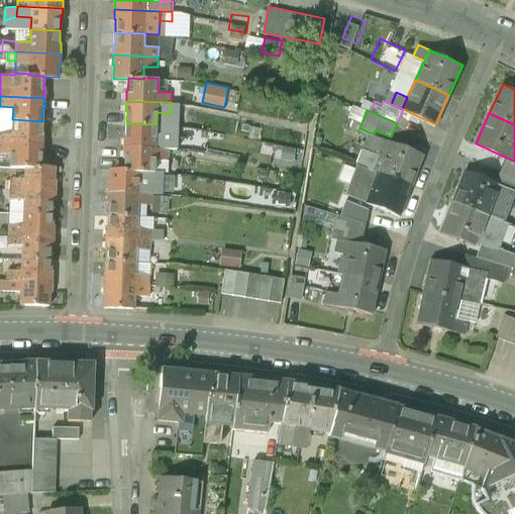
[(42,121),(12,119),(12,132),(0,131),(0,141),(42,143),(43,133),(41,133),(42,121)]
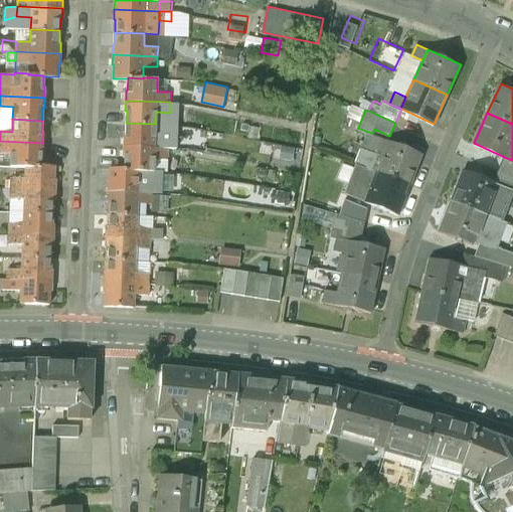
[(155,124),(126,123),(126,136),(124,136),(124,146),(169,148),(169,137),(155,137),(155,124)]
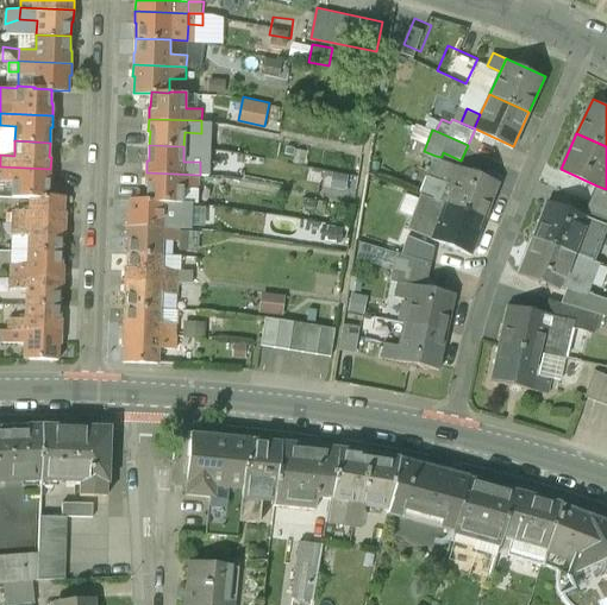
[(442,157),(436,156),(420,193),(444,202),(445,201),(454,178),(439,174),(445,159),(442,157)]
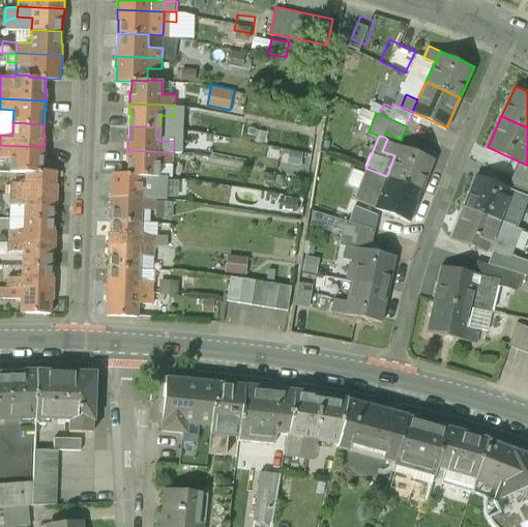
[(400,143),(387,139),(382,151),(394,155),(400,143)]
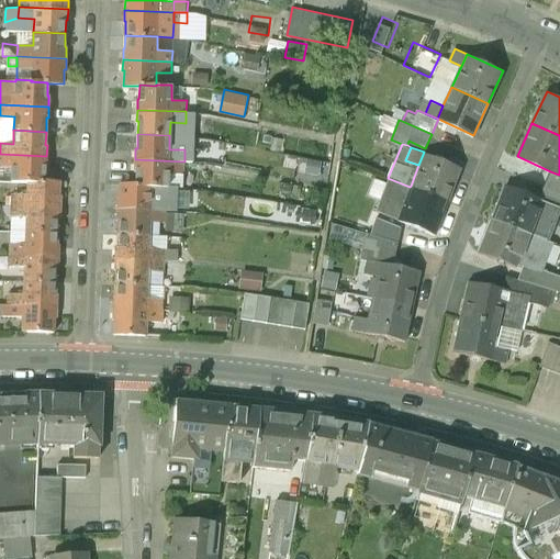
[(460,166),(424,152),(418,165),(411,186),(447,200),(460,166)]
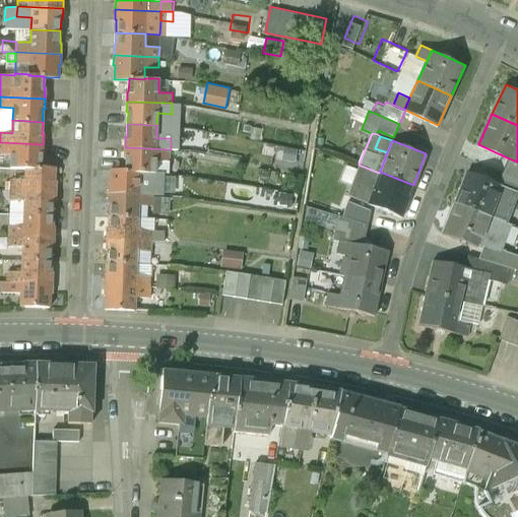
[(43,144),(0,142),(0,167),(11,167),(11,168),(25,168),(25,167),(41,168),(41,166),(42,154),(43,154),(43,144)]
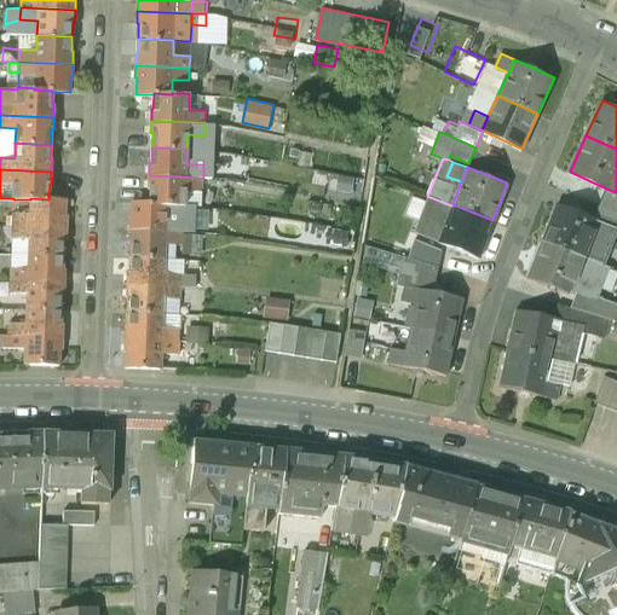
[(203,178),(149,175),(149,187),(150,187),(150,201),(150,202),(167,203),(167,204),(185,204),(185,189),(202,190),(203,178)]
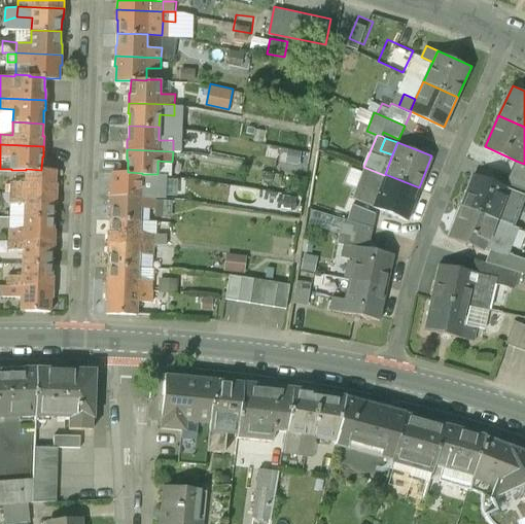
[(524,164),(516,161),(511,173),(524,179),(524,164)]
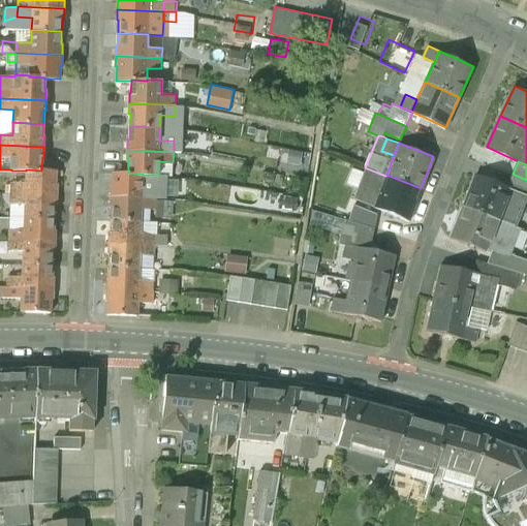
[(385,176),(365,167),(353,197),(409,219),(421,188),(386,175),(385,176)]
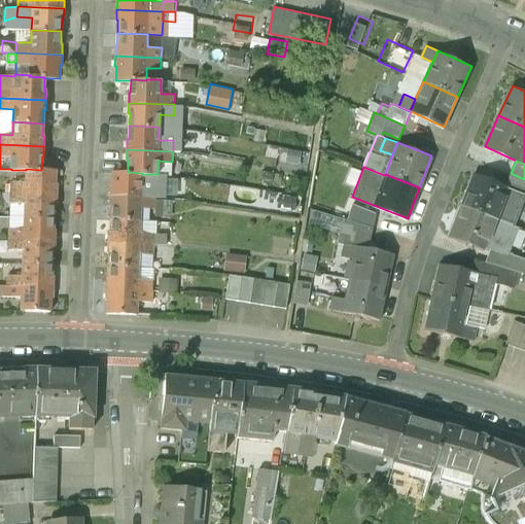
[(41,170),(26,169),(26,170),(26,181),(11,180),(11,191),(57,194),(58,183),(56,182),(57,169),(41,168),(41,170)]
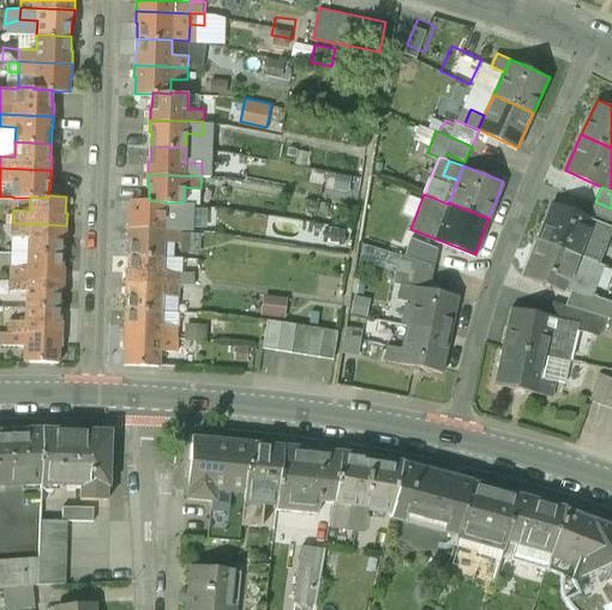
[(149,199),(131,199),(131,215),(129,215),(129,227),(181,229),(183,216),(166,216),(166,203),(166,201),(149,200),(149,199)]
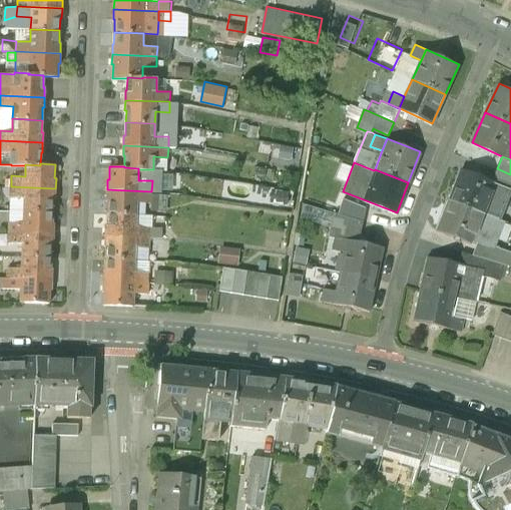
[(510,174),(497,168),(491,181),(510,188),(510,174)]
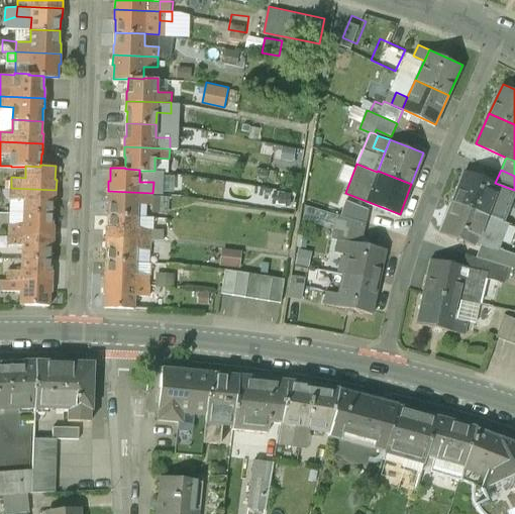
[(495,183),(464,171),(452,200),(505,220),(514,197),(514,190),(495,183)]
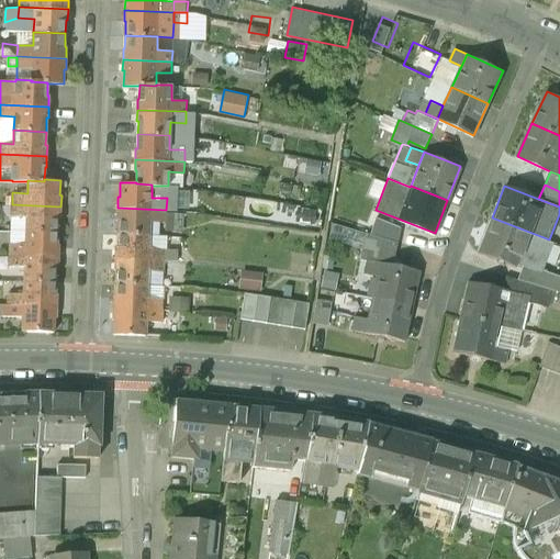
[(60,207),(12,204),(11,215),(26,216),(26,230),(58,231),(58,217),(60,217),(60,207)]
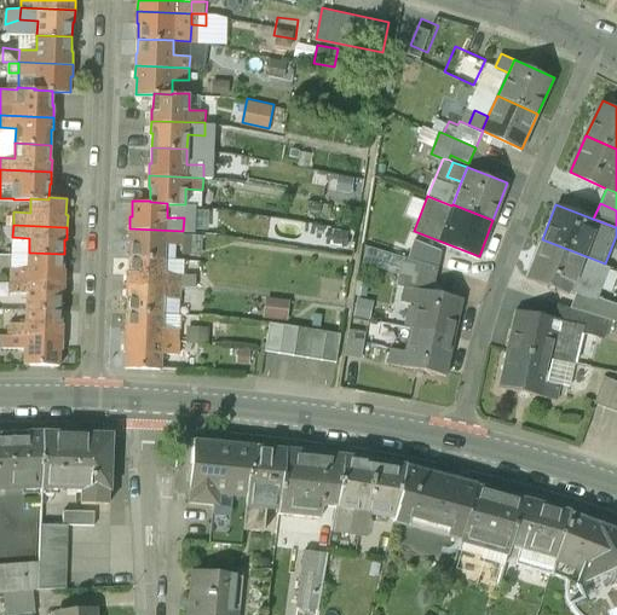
[(352,242),(353,226),(334,225),(333,239),(352,242)]
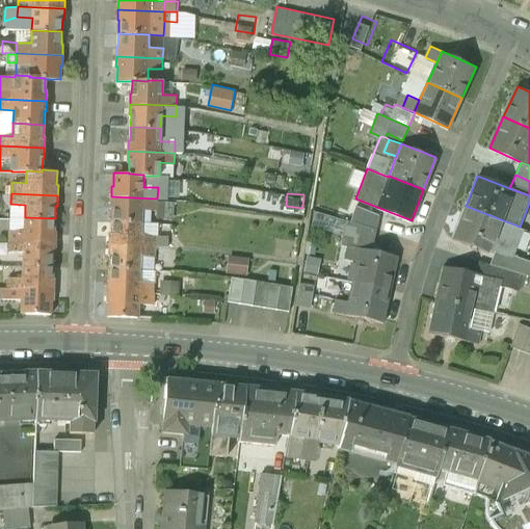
[(157,199),(111,196),(110,207),(112,207),(111,220),(142,221),(142,209),(157,209),(157,199)]
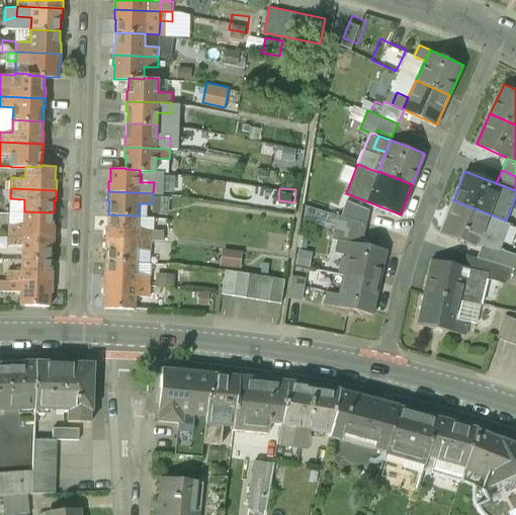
[(370,208),(346,199),(342,215),(367,223),(370,208)]
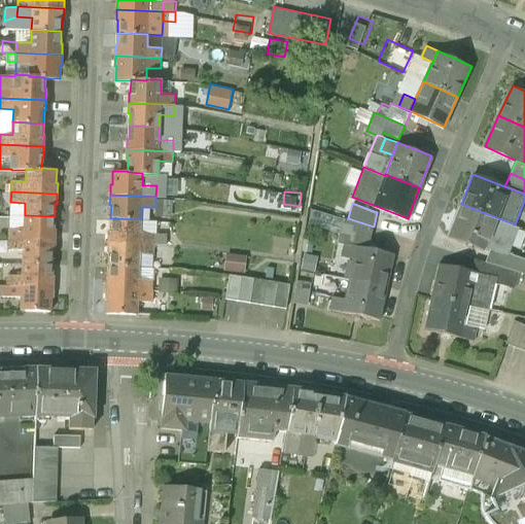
[(515,224),(461,204),(449,237),(484,250),(485,247),(490,249),(505,254),(506,252),(517,225),(515,224)]
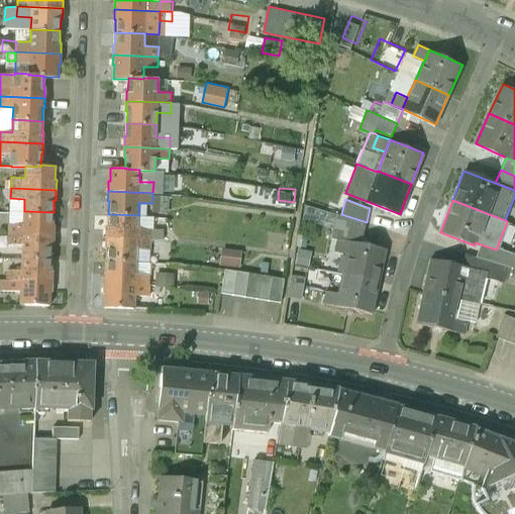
[(54,212),(24,211),(23,223),(9,223),(9,233),(55,235),(55,225),(54,225),(54,212)]
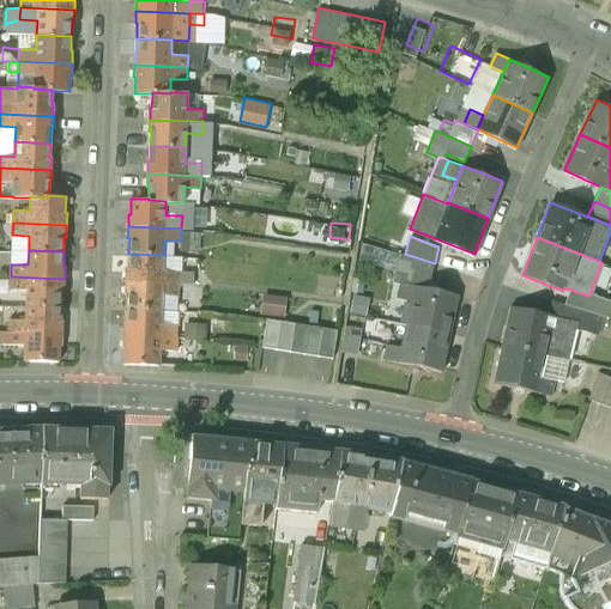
[(405,254),(400,253),(395,281),(400,282),(429,288),(435,263),(405,254)]
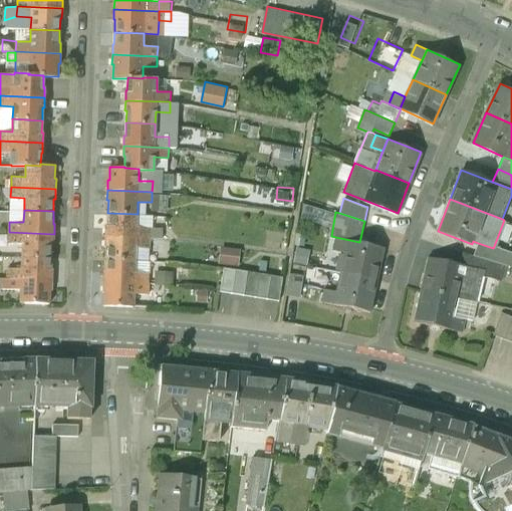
[(138,214),(107,213),(107,226),(105,226),(105,235),(151,237),(151,226),(137,226),(138,214)]
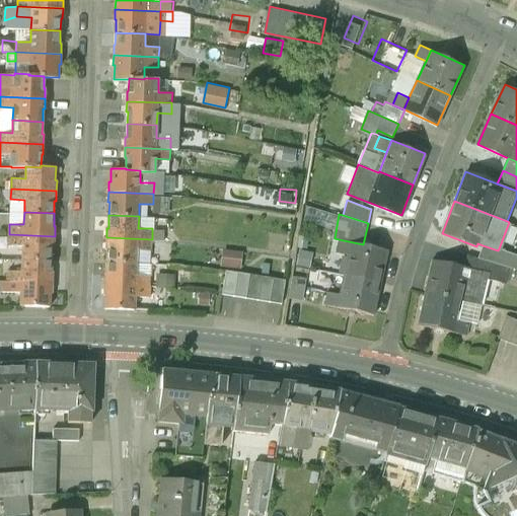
[(165,230),(153,229),(152,239),(164,240),(165,230)]
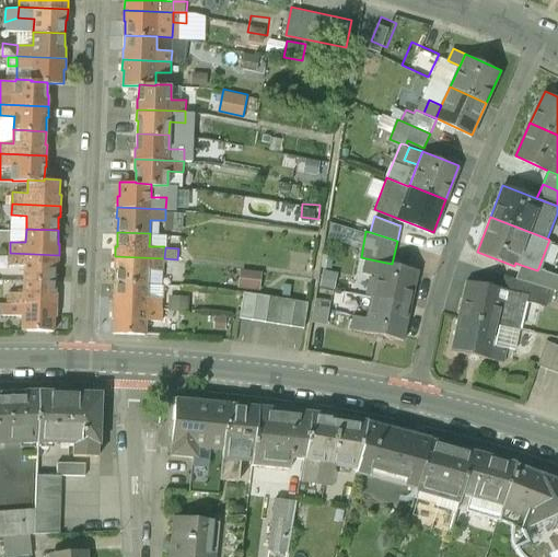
[(59,255),(10,253),(10,264),(25,265),(24,278),(56,279),(57,266),(58,266),(59,255)]
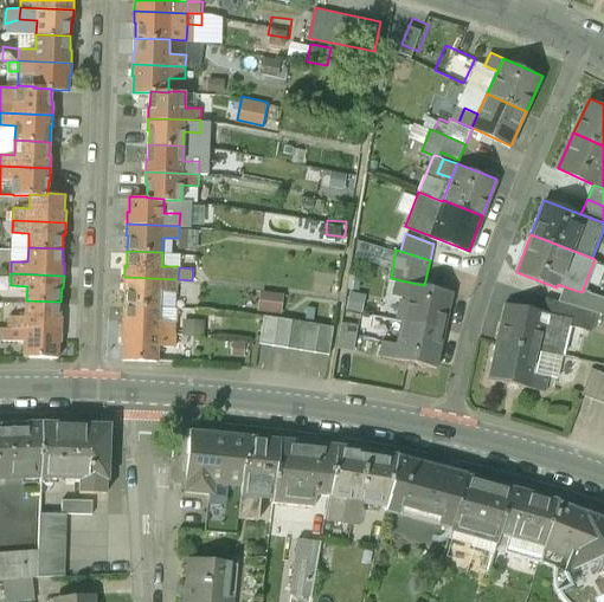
[(178,279),(124,277),(124,289),(126,290),(126,304),(160,305),(161,291),(177,291),(178,279)]
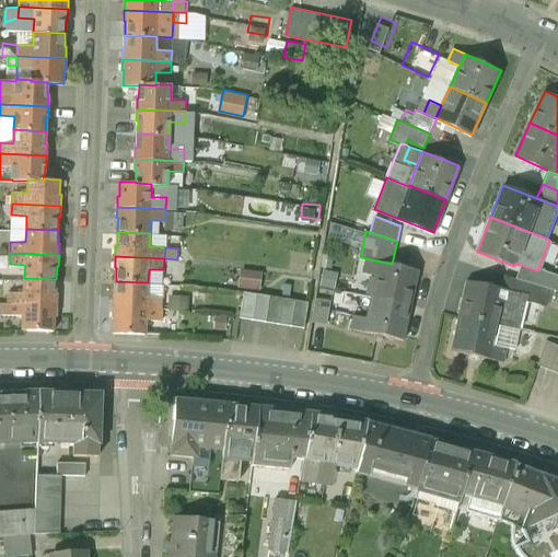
[(392,264),(365,258),(363,271),(378,275),(373,297),(410,304),(418,269),(392,264)]
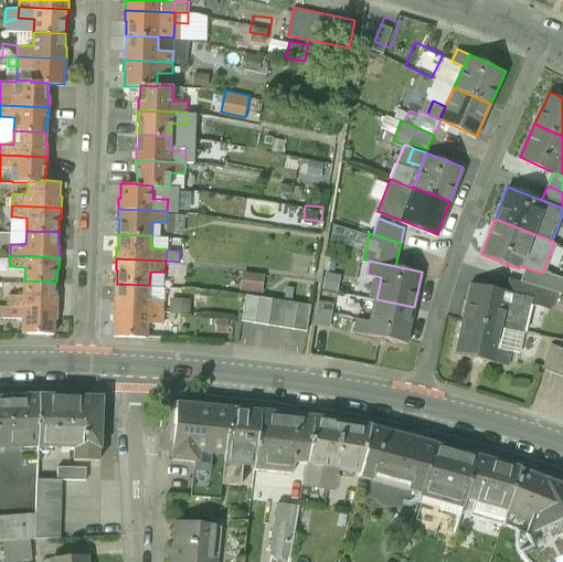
[(562,276),(543,271),(542,273),(526,267),(522,281),(558,290),(562,292),(562,276)]
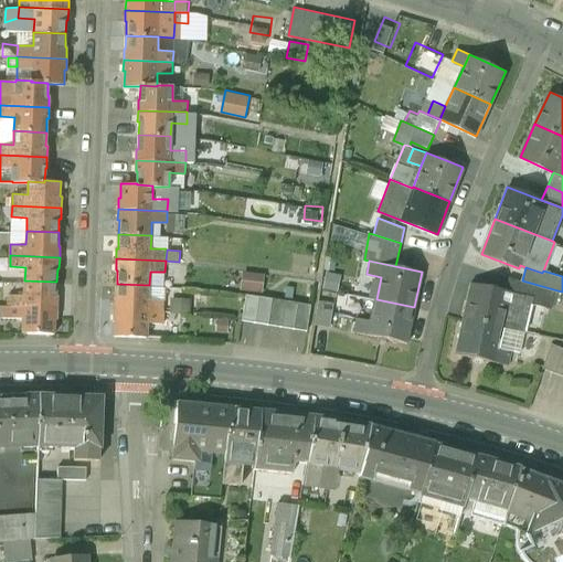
[(266,273),(244,271),(242,288),(264,290),(266,273)]
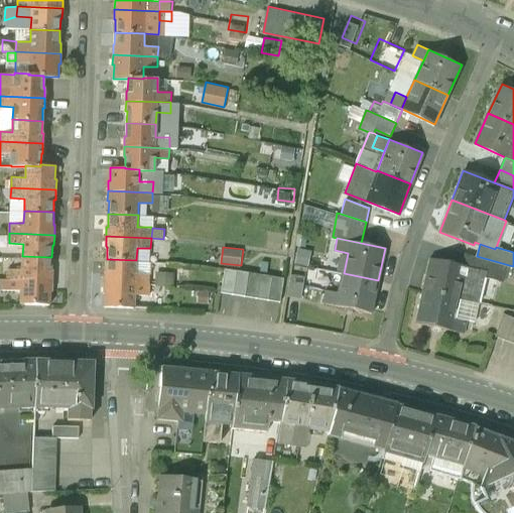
[(477,256),(465,252),(461,264),(483,269),(482,274),(504,280),(509,265),(477,256)]
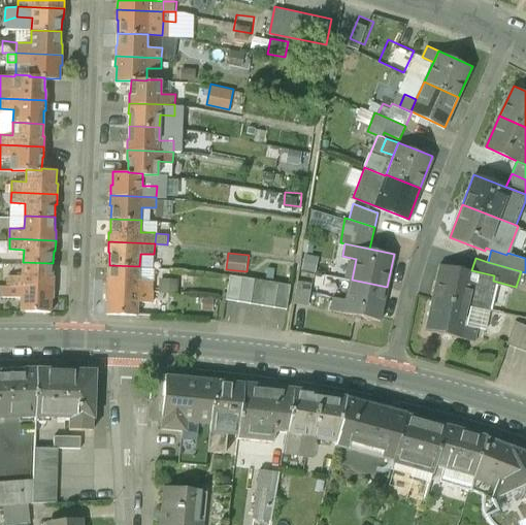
[(53,263),(23,262),(23,274),(8,274),(7,285),(54,287),(55,276),(53,276),(53,263)]
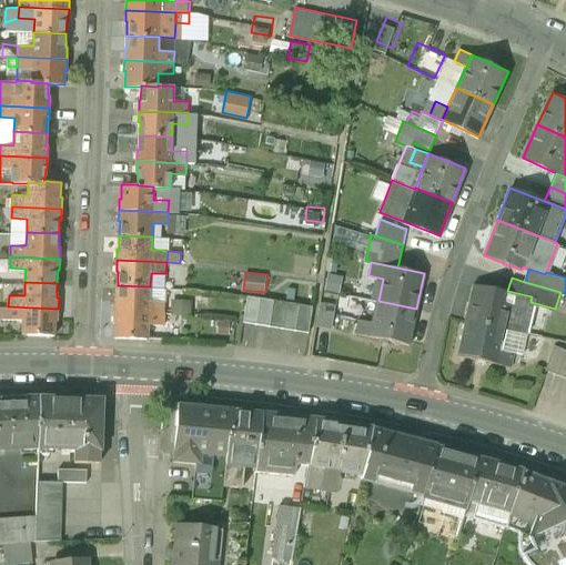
[(507,291),(472,283),(465,319),(504,326),(524,331),(531,302),(532,296),(507,291)]
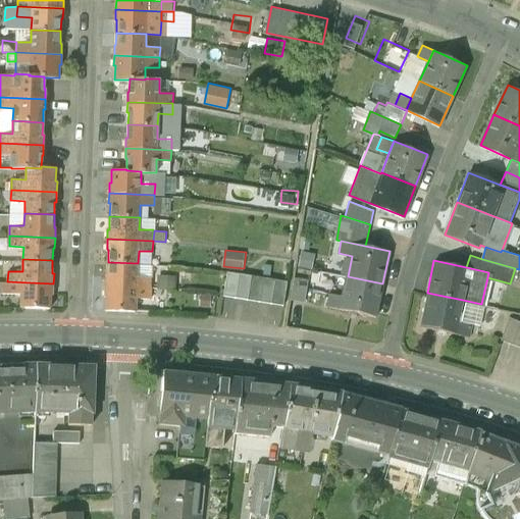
[(138,263),(108,262),(107,274),(106,274),(106,284),(151,287),(152,276),(138,275),(138,263)]
